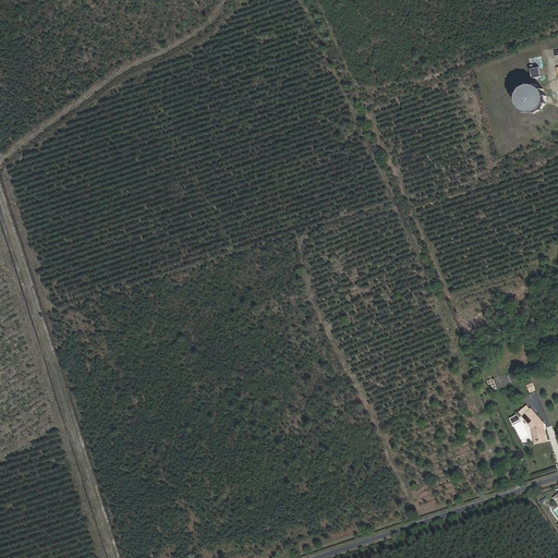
[(542,76),(540,67),(531,69),(532,79),(542,76)]
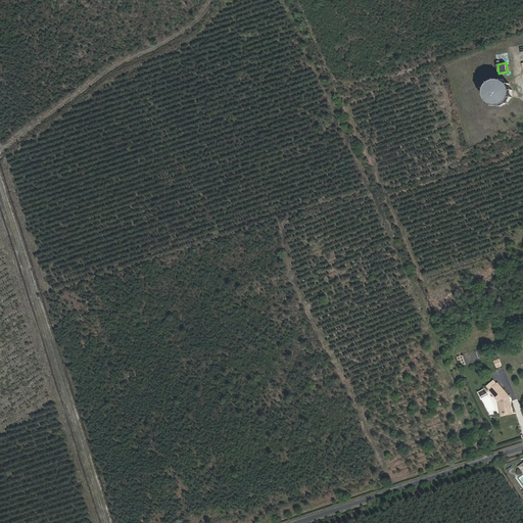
[(510,100),(505,77),(483,82),(488,105),(510,100)]
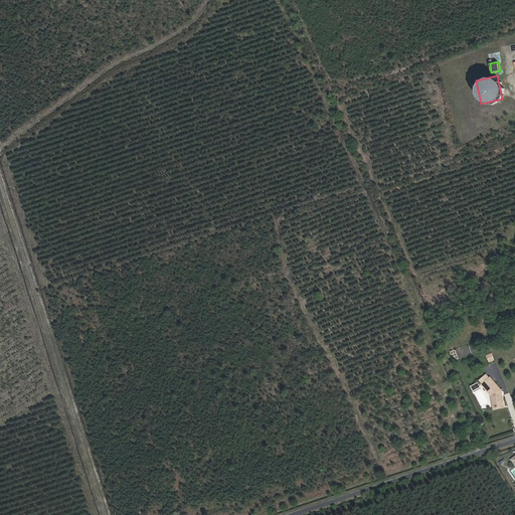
[(491,353),(486,355),(489,362),(494,360),(491,353)]
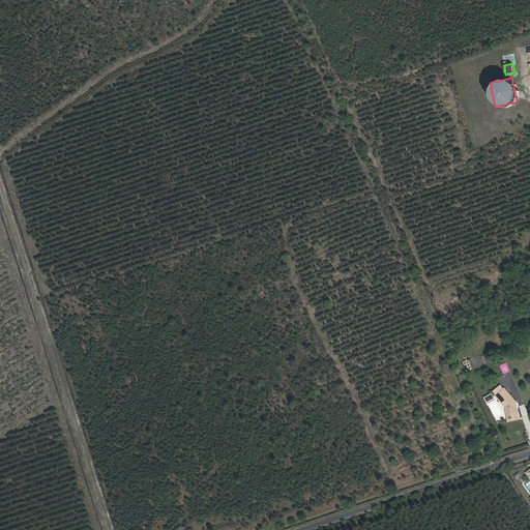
[(510,413),(511,421),(520,420),(518,409),(517,408),(517,406),(518,405),(517,403),(505,389),(497,398),(506,408),(507,414),(510,413)]
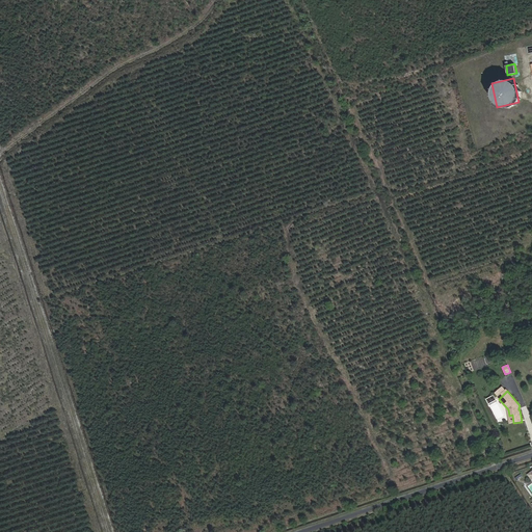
[(494,396),(486,400),(489,405),(497,401),(494,396)]
